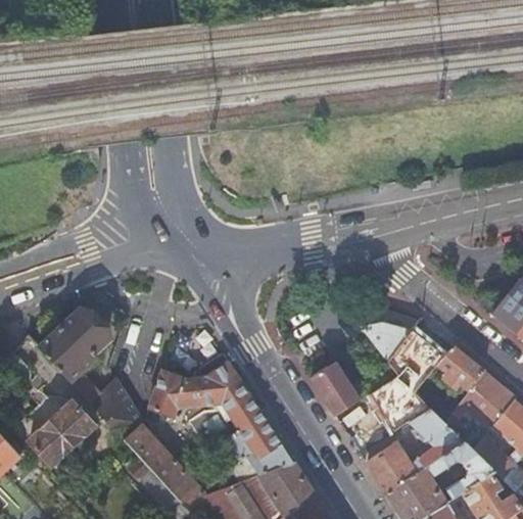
[(522,303),(522,275),(519,281),(495,309),(492,313),(506,324),(517,332),(522,324),(522,309),(520,308),(522,303)]
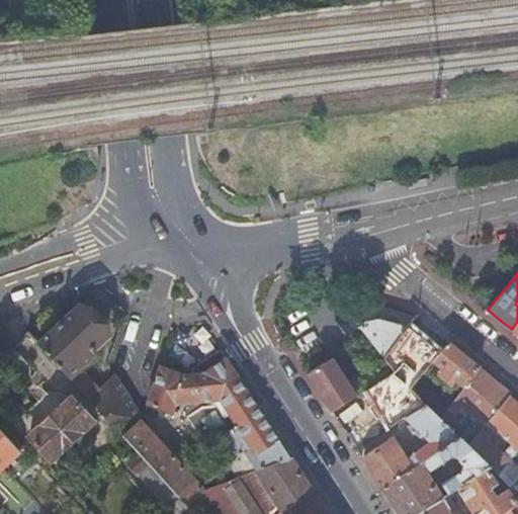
[(53,329),(38,342),(123,434),(141,418),(142,415),(114,372),(97,389),(79,368),(94,353),(92,349),(106,336),(79,307),(62,323),(54,330),(53,329)]
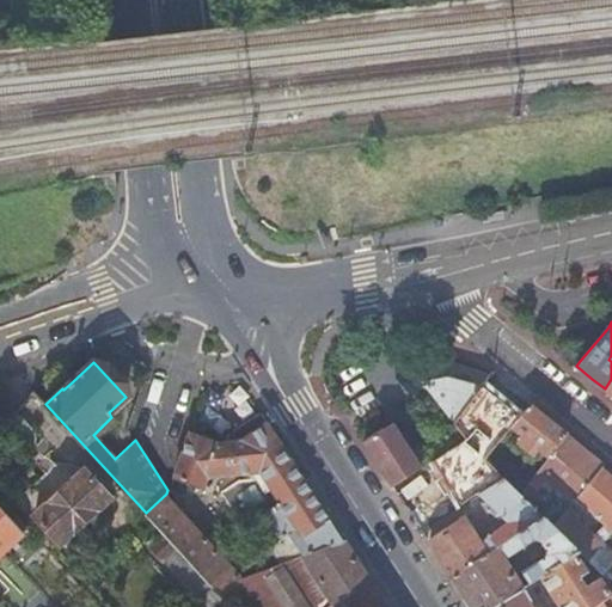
[(444,376),(422,381),(433,398),(453,423),(473,396),(481,386),(452,379),(444,376)]
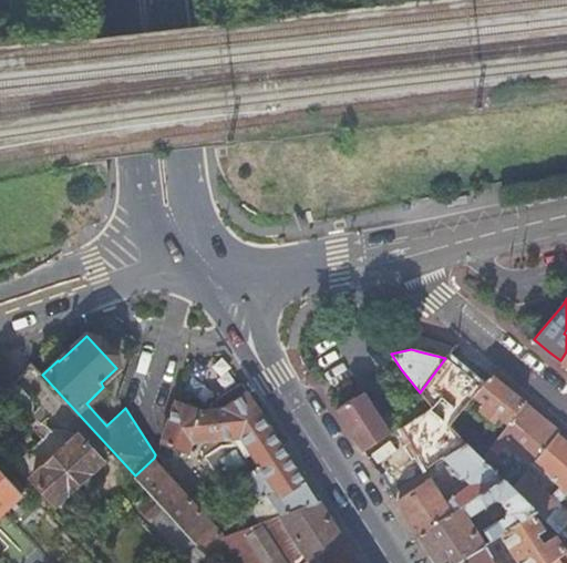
[(444,458),(466,443),(456,433),(449,426),(457,415),(470,401),(474,396),(474,395),(483,385),(471,375),(449,400),(452,403),(431,422),(419,432),(444,458)]
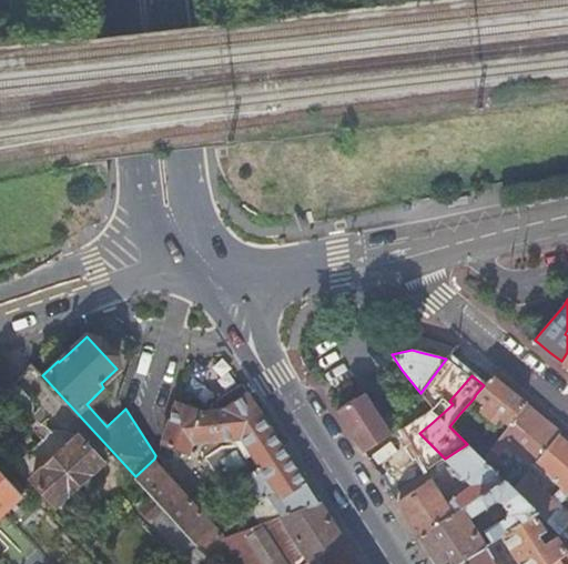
[(509,423),(526,404),(492,376),(484,385),(475,395),(475,396),(484,403),(479,410),(494,422),(499,415),(509,423)]
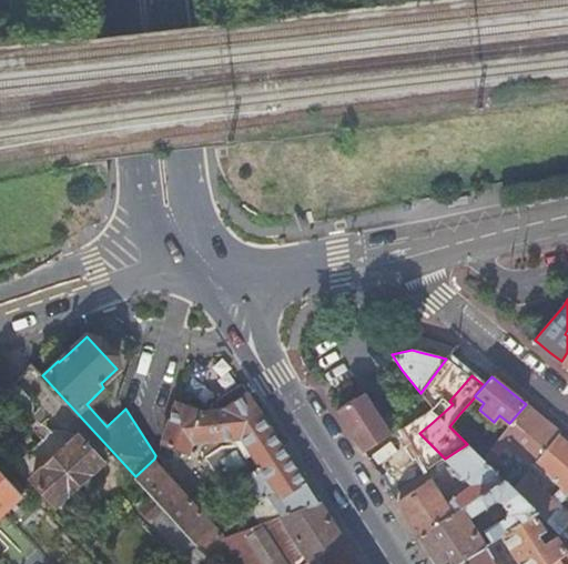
[(154,459),(135,476),(152,494),(164,509),(196,543),(317,501),(282,445),(247,392),(225,408),(212,409),(203,410),(175,400),(160,442),(189,452),(193,441),(217,439),(220,445),(205,455),(222,482),(216,485),(225,497),(239,486),(235,481),(244,476),(256,495),(263,497),(253,504),(216,526),(198,505),(175,483),(154,459)]
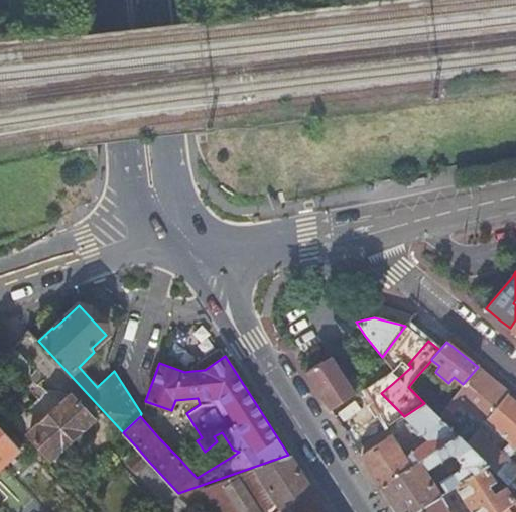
[(330,356),(305,372),(309,377),(330,409),(355,394),(330,356)]
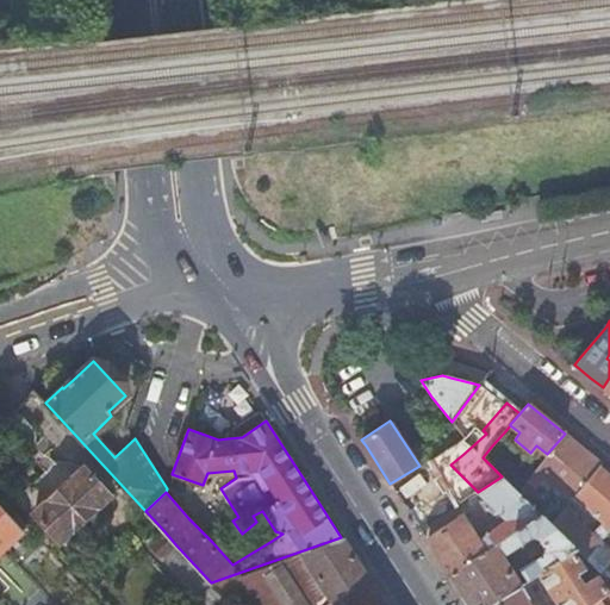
[(510,425),(505,431),(515,440),(520,432),(510,425)]
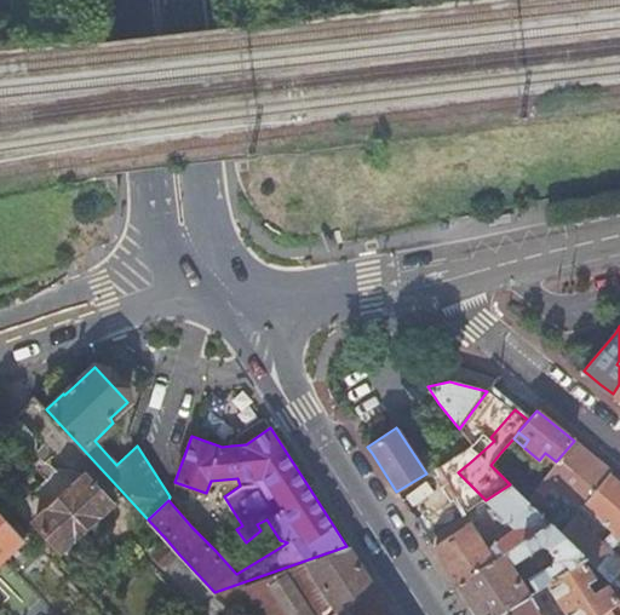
[(552,487),(579,509),(584,504),(607,475),(610,471),(574,441),(556,461),(524,499),(534,507),(552,487)]
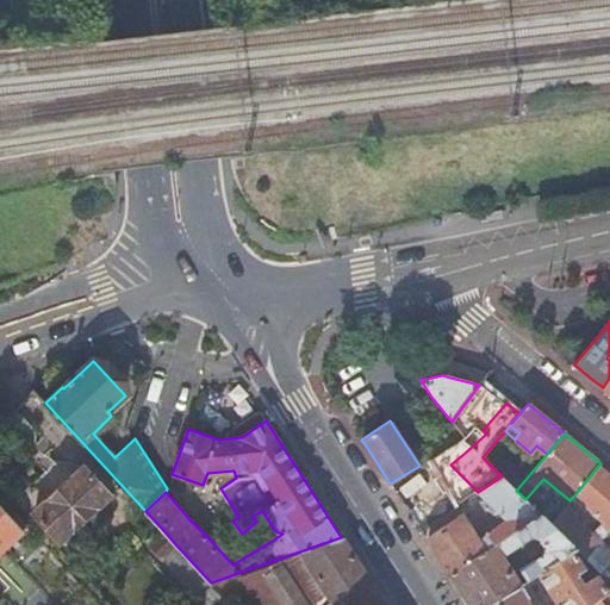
[(483,457),(491,466),(502,453),(492,446),(483,457)]
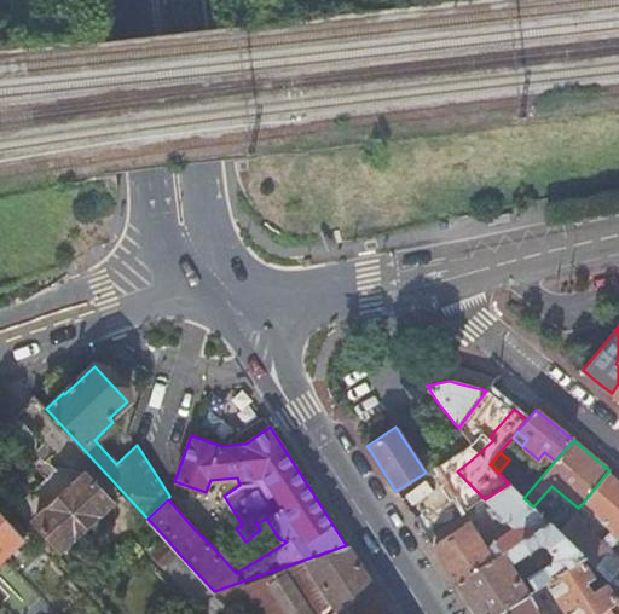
[(606,474),(618,485),(618,478),(609,470),(606,474)]
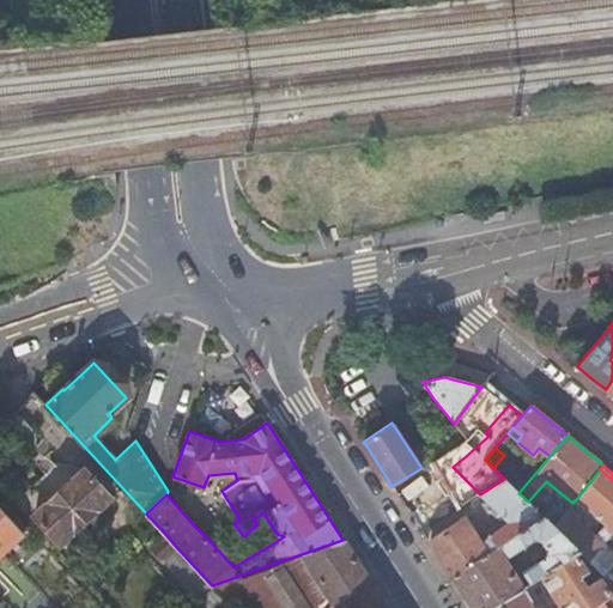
[(60,543),(110,497),(85,469),(60,493),(35,516),(60,543)]
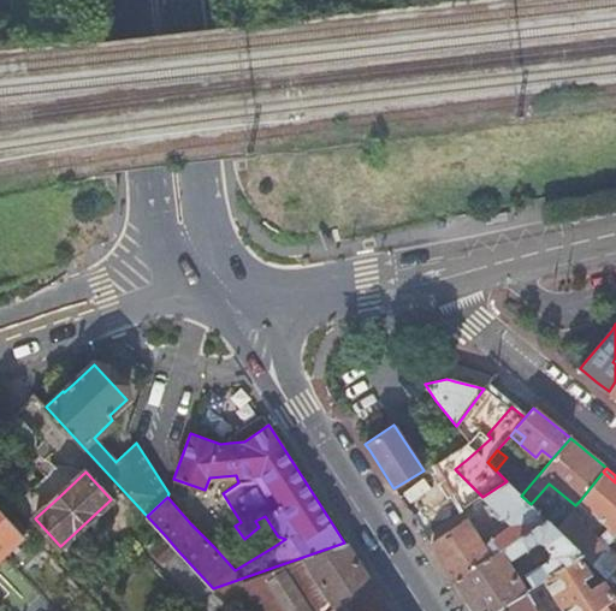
[(591,563),(615,532),(615,482),(603,472),(580,500),(609,527),(597,539),(568,514),(556,528),(582,555),(591,563)]
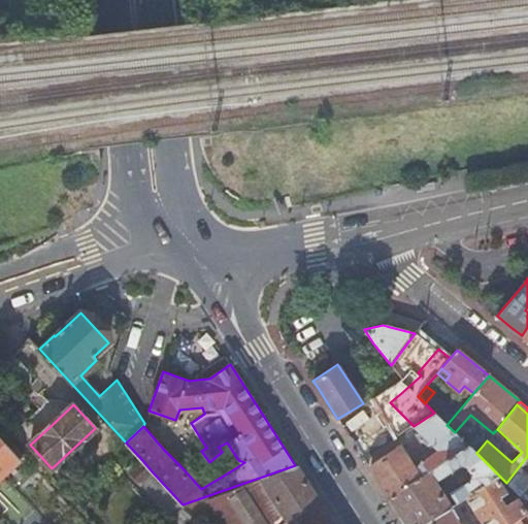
[(428,471),(468,445),(455,432),(447,425),(434,413),(414,426),(418,431),(437,450),(427,458),(424,455),(419,459),(422,462),(415,468),(400,447),(369,467),(390,499),(428,473),(428,471)]
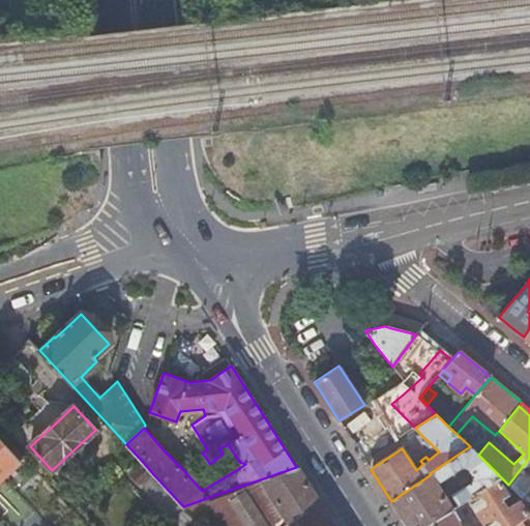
[(0,518),(0,519),(5,514),(0,507),(0,478),(26,457),(0,429),(0,518)]
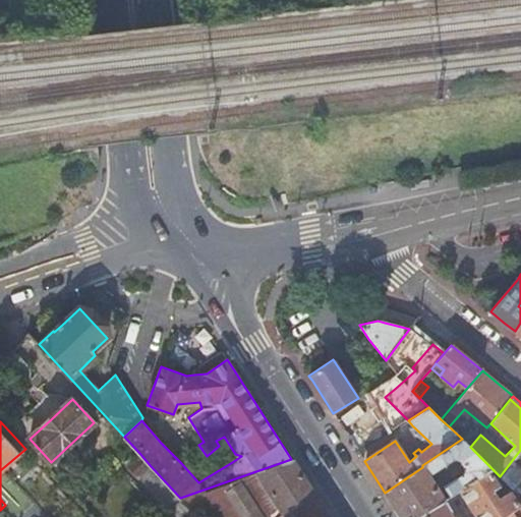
[(385,493),(400,516),(416,516),(460,491),(489,472),(493,469),(470,447),(462,439),(422,465),(422,467),(385,493)]
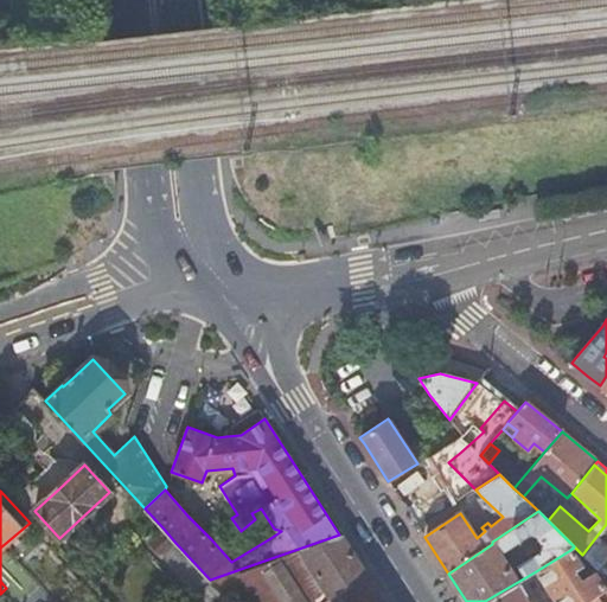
[(176,543),(163,527),(149,540),(163,555),(176,543)]
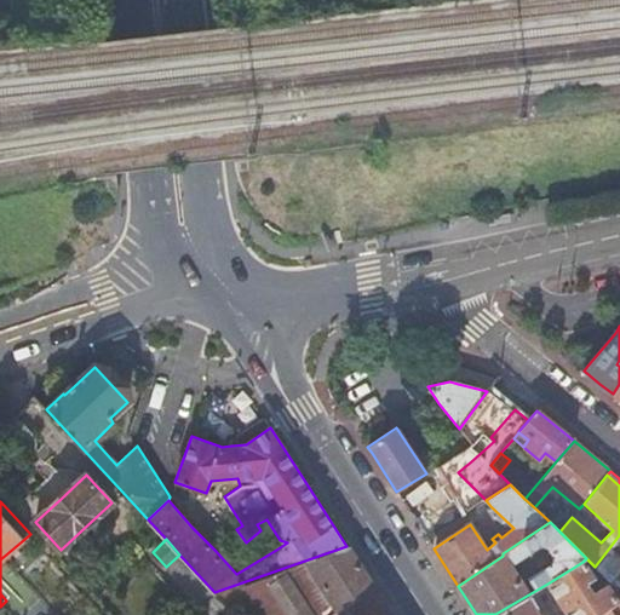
[(214,592),(236,614),(328,614),(373,586),(350,551),(346,546),(214,592)]
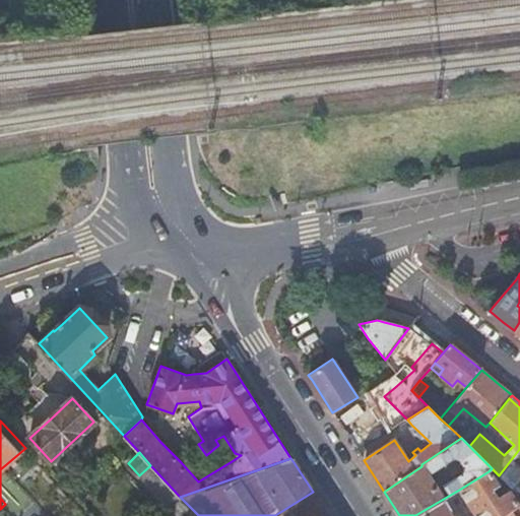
[(475,515),(501,515),(519,504),(519,495),(517,493),(512,496),(509,491),(499,498),(493,490),(498,486),(489,471),(459,490),(475,515)]
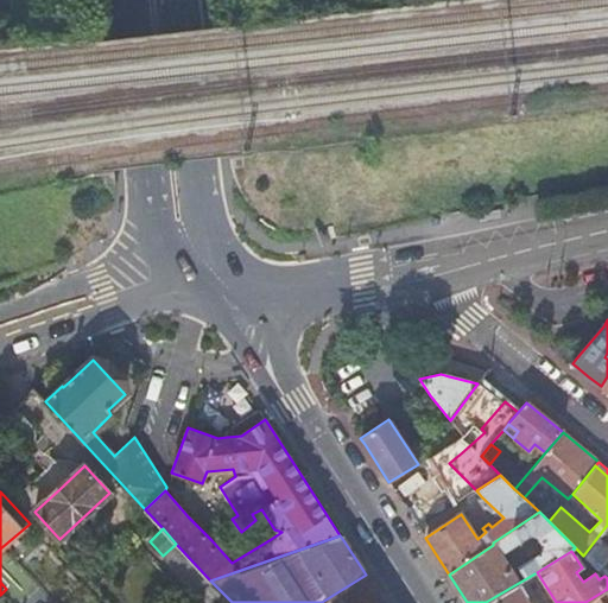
[(371,602),(381,597),(369,581),(366,575),(322,602),(371,602)]
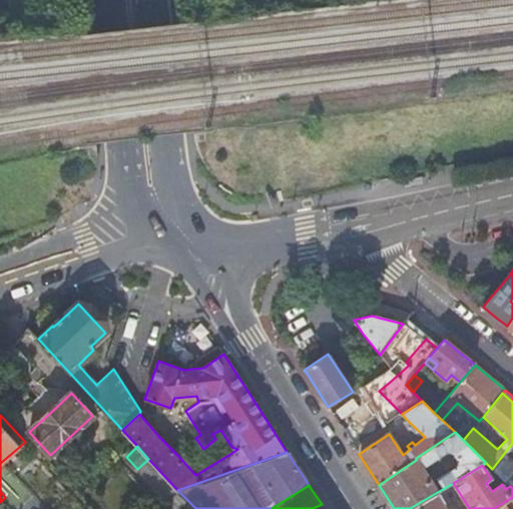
[(415,508),(445,508),(437,496),(415,508)]
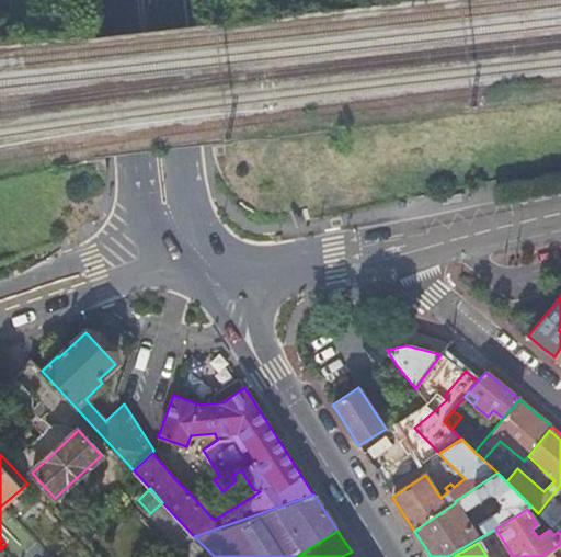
[(560,556),(560,544),(540,556),(560,556)]
